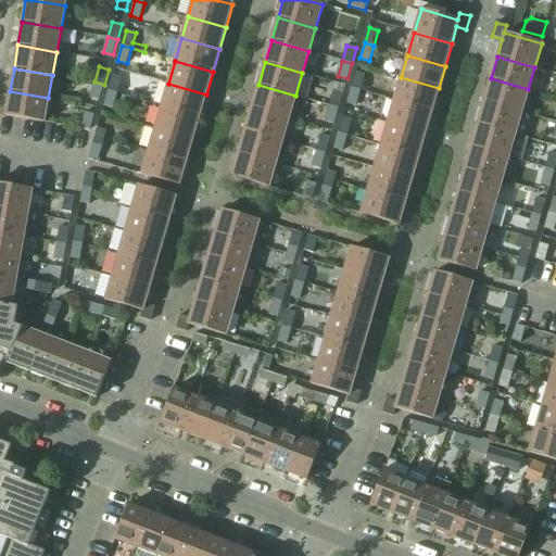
[(356,73),(352,88),(361,90),(365,75),(356,73)]
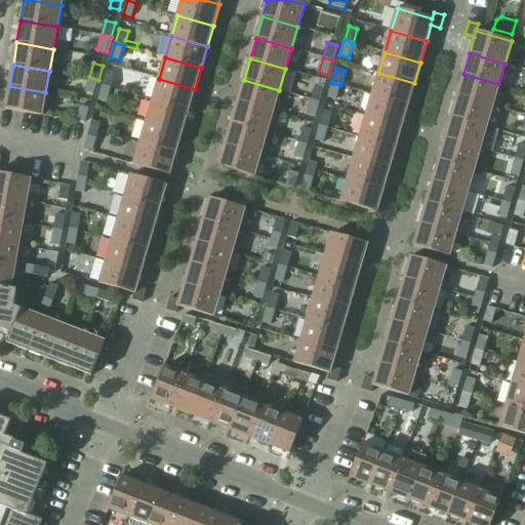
[(107,71),(103,85),(112,88),(116,74),(107,71)]
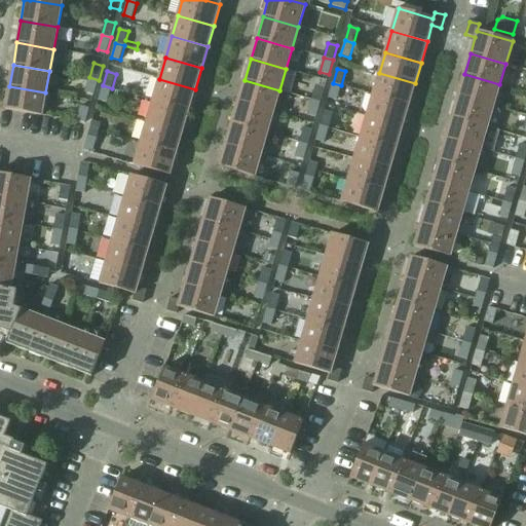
[(379,73),(373,95),(409,105),(415,83),(379,73)]
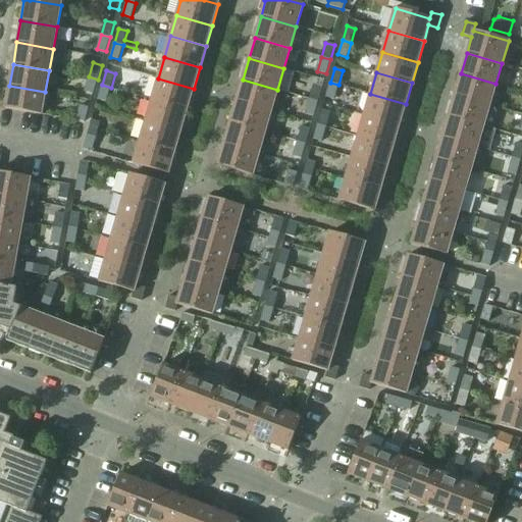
[(461,73),(455,95),(489,105),(496,84),(461,73)]
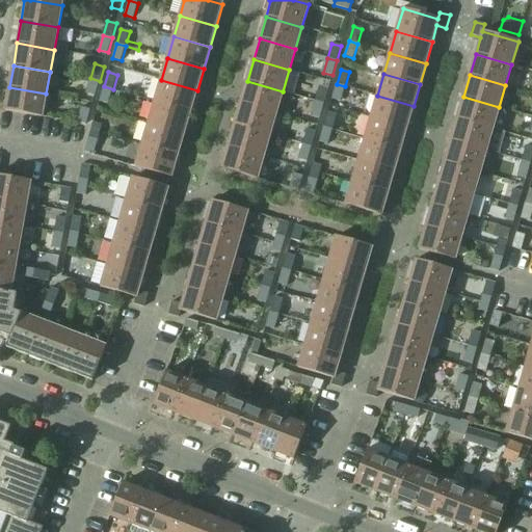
[(100,81),(90,78),(86,92),(95,96),(100,81)]
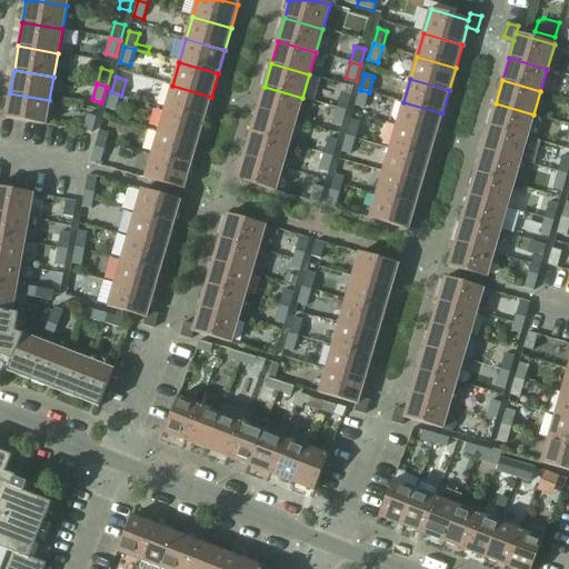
[(172,86),(166,109),(205,120),(211,97),(172,86)]
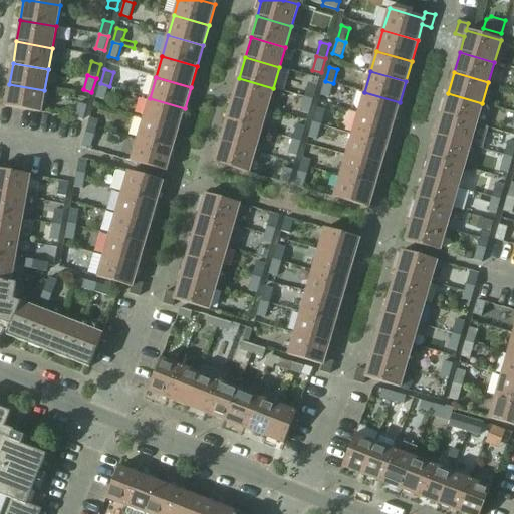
[(239,78),(233,99),(267,109),(273,88),(239,78)]
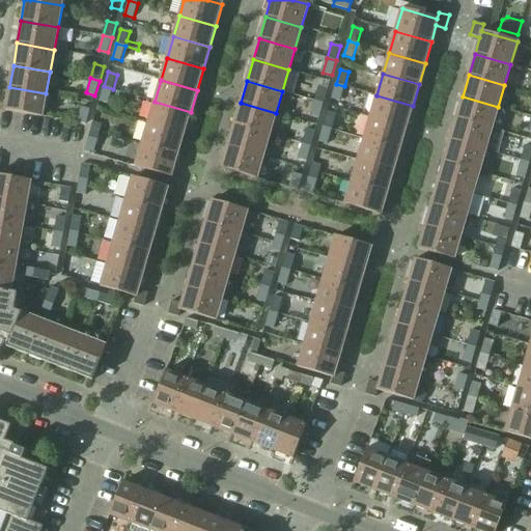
[(344,86),(336,84),(332,99),(340,101),(344,86)]
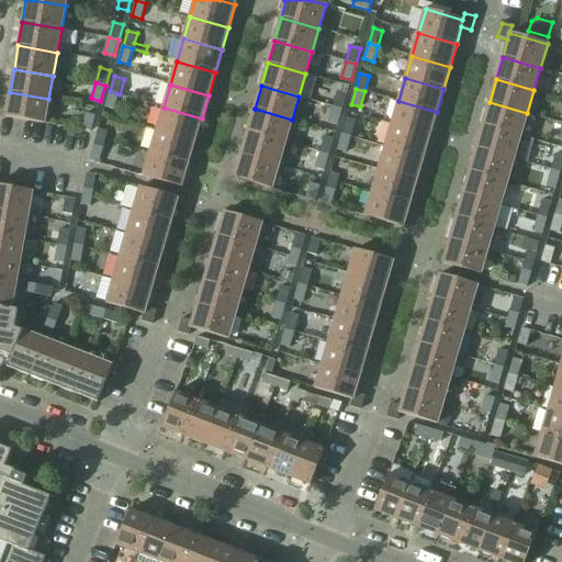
[(120,94),(110,91),(105,107),(115,110),(120,94)]
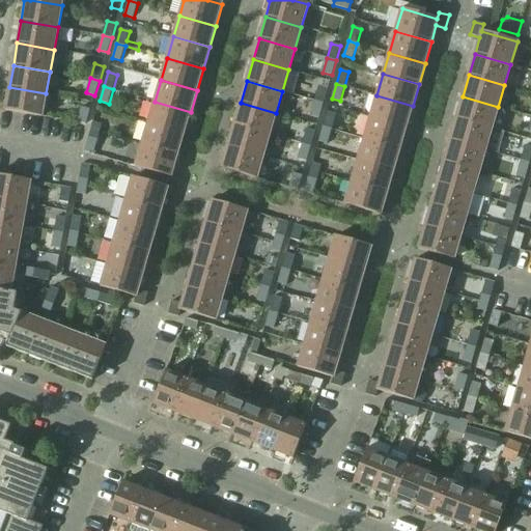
[(318,86),(314,101),(324,104),(328,89),(318,86)]
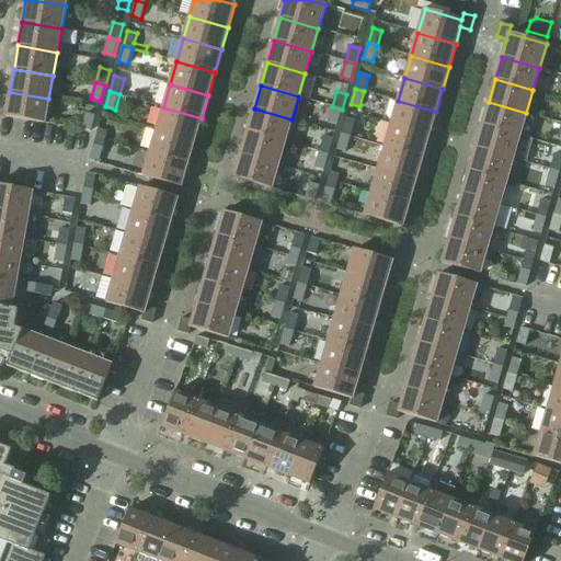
[(48,99),(10,92),(6,116),(44,124),(48,99)]
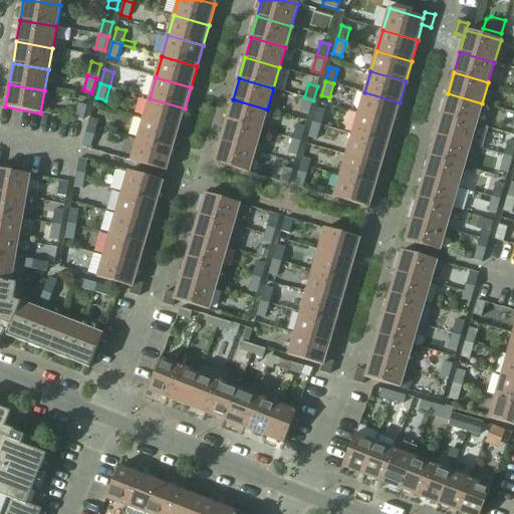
[(364,92),(358,113),(394,123),(400,102),(364,92)]
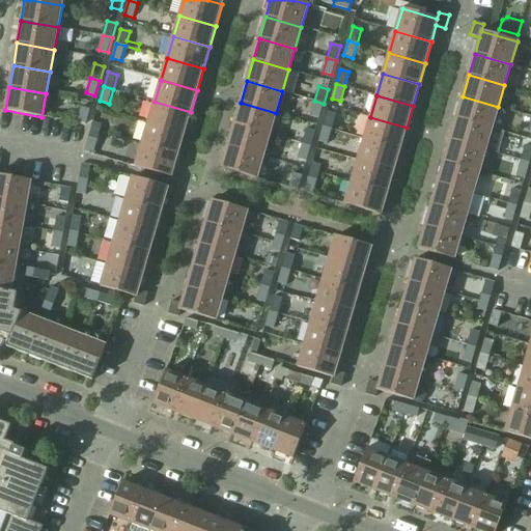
[(463,96),(456,118),(492,129),(498,107),(463,96)]
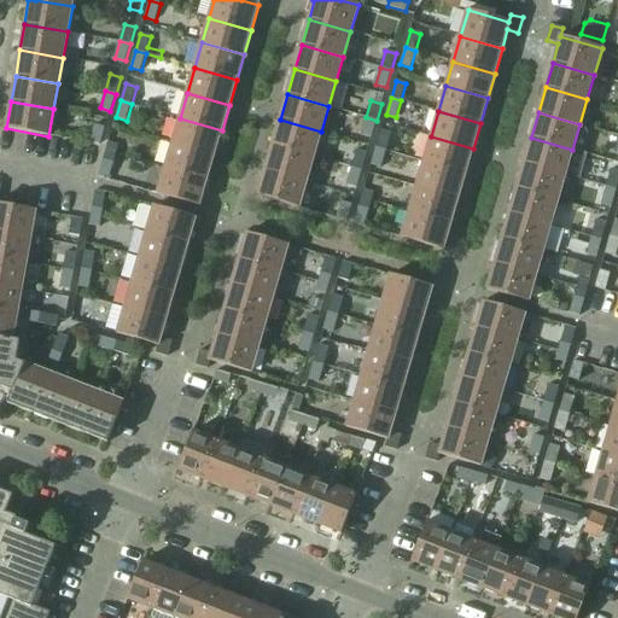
[(377,121),(366,117),(361,134),(372,138),(377,121)]
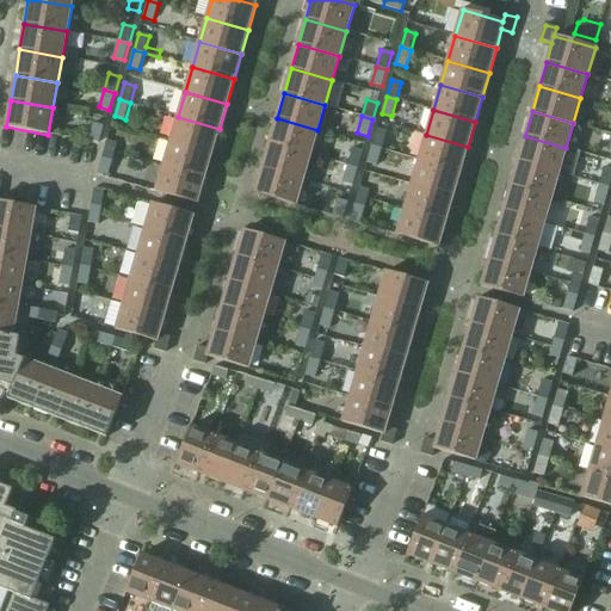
[(178,117),(171,141),(213,153),(220,129),(178,117)]
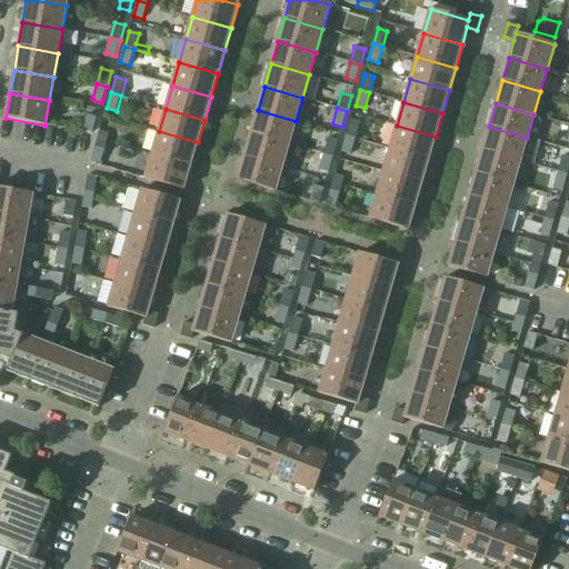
[(258,110),(251,133),(289,145),(296,121),(258,110)]
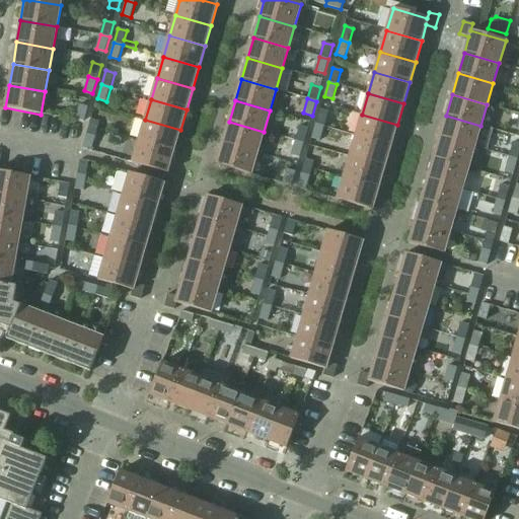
[(76,119),(84,122),(88,107),(80,104),(76,119)]
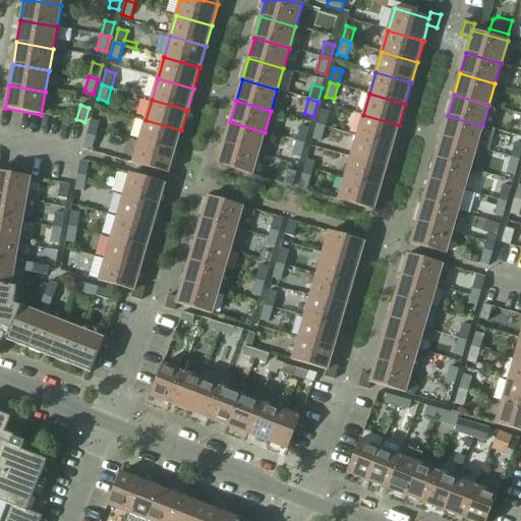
[(322,110),(316,124),(326,127),(330,113),(322,110)]
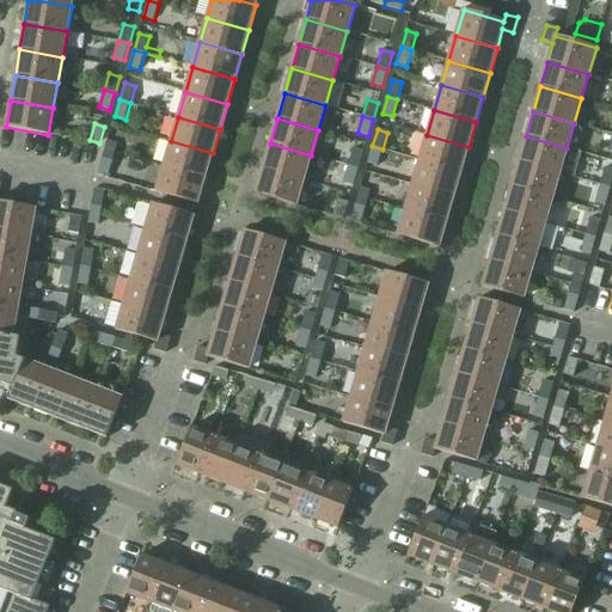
[(427,135),(420,160),(461,172),(469,147),(427,135)]
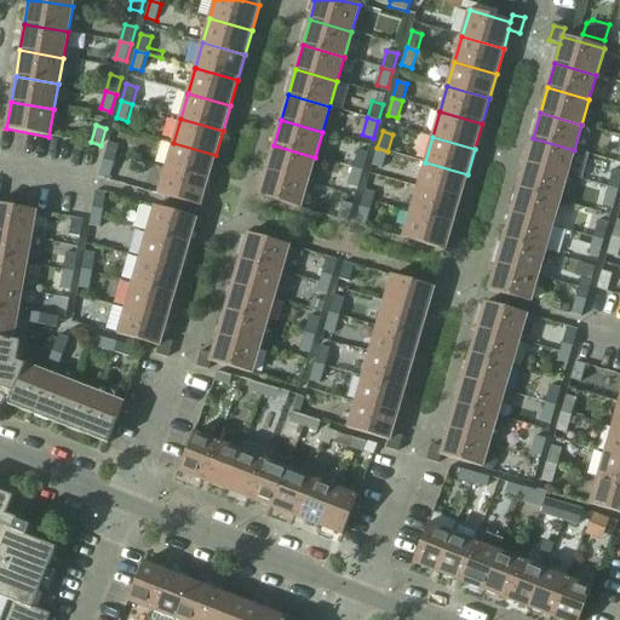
[(533,138),(526,164),(567,176),(581,179),(589,154),(574,150),(533,138)]
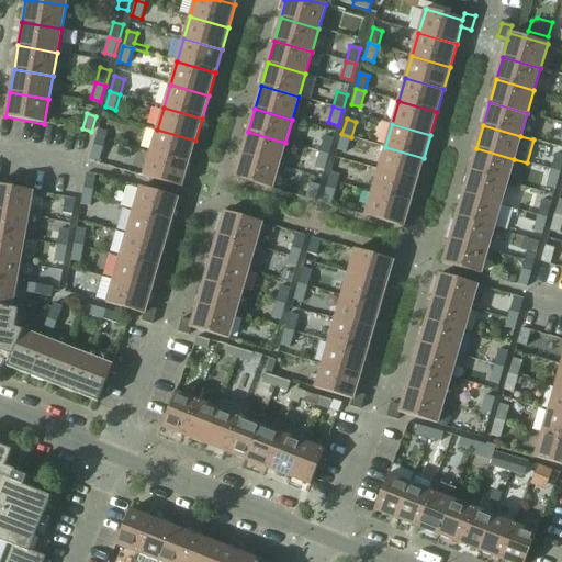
[(99,130),(94,145),(103,148),(109,133),(99,130)]
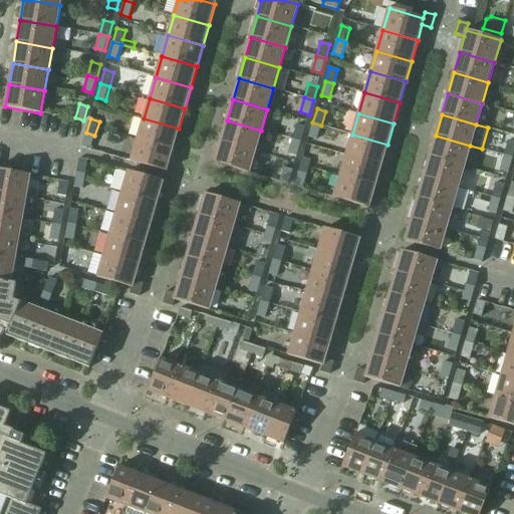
[(144,118),(138,140),(172,150),(179,129),(144,118)]
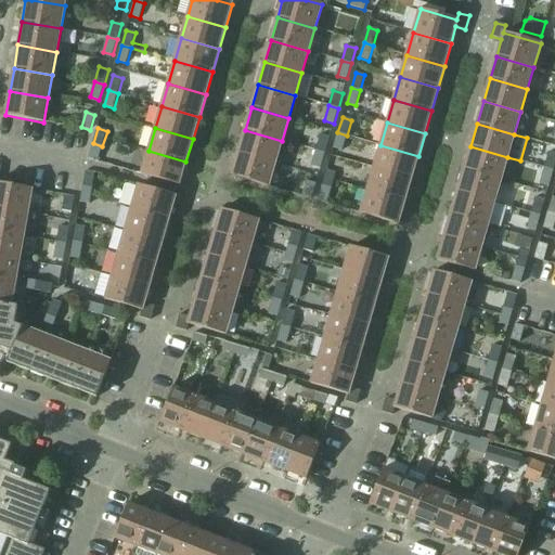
[(245,130),(239,152),(275,163),(282,141),(245,130)]
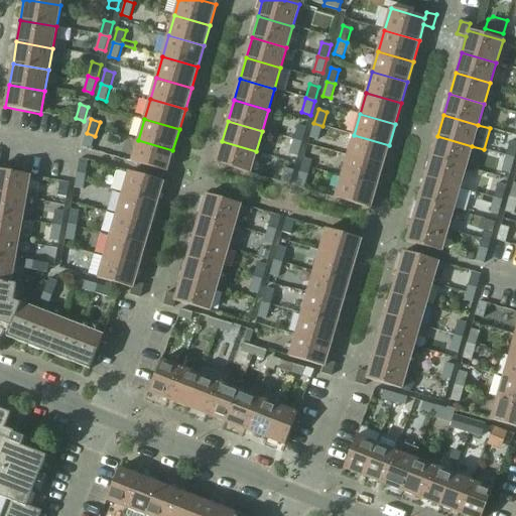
[(323,126),(313,123),(309,137),(318,140),(323,126)]
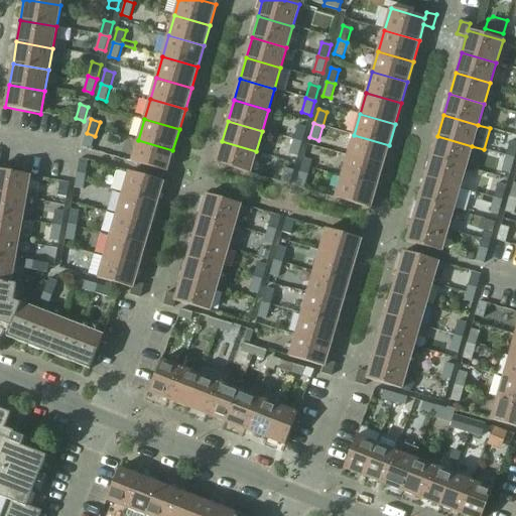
[(297,126),(293,140),(302,142),(306,128),(297,126)]
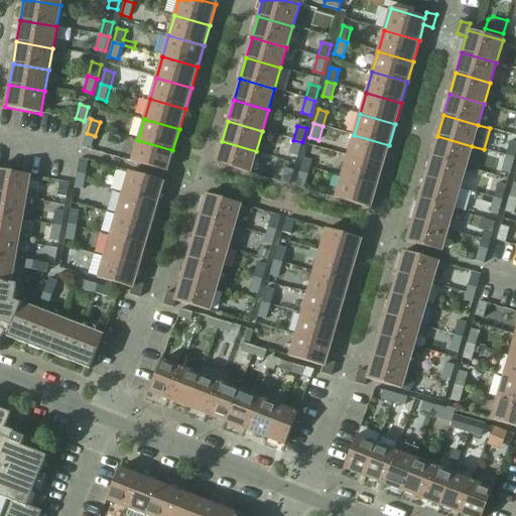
[(95,136),(87,133),(83,147),(91,150),(95,136)]
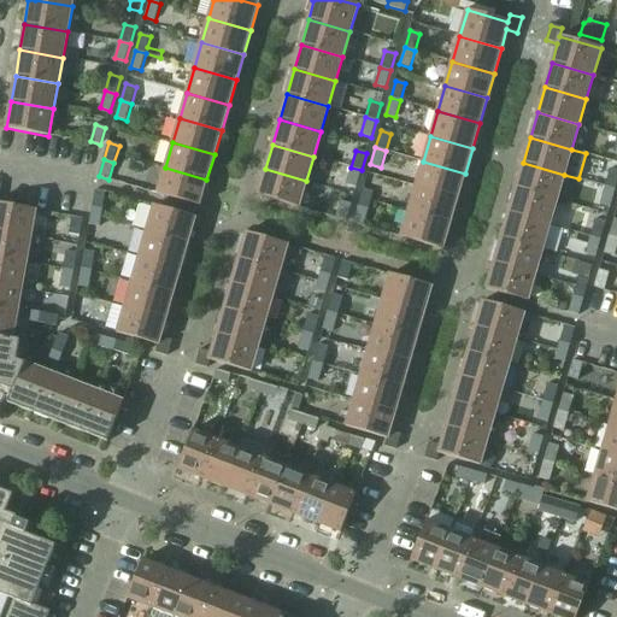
[(423,162),(416,186),(458,198),(465,174),(423,162)]
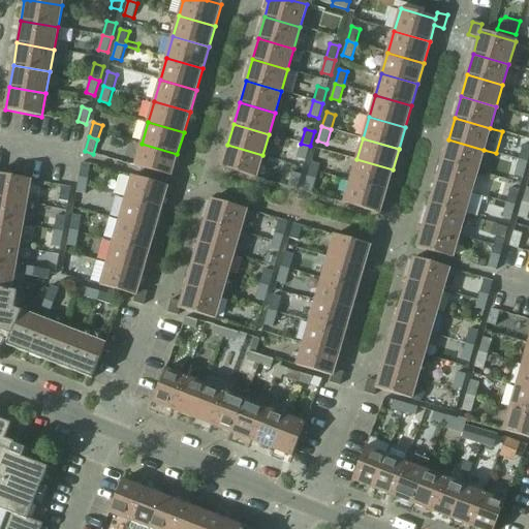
[(448,139),(442,161),(477,172),(484,150),(448,139)]
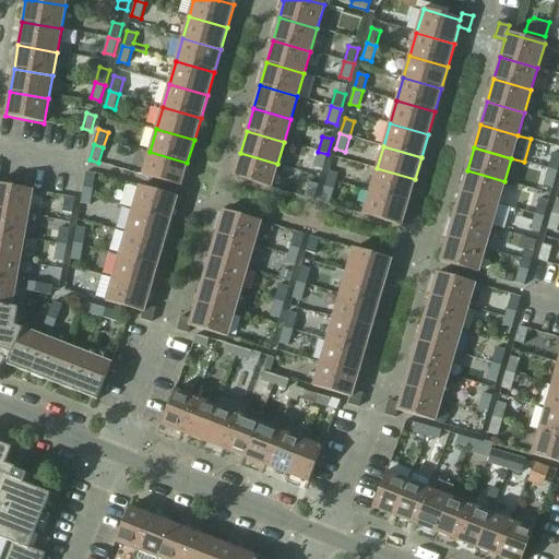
[(187,163),(150,152),(143,176),(180,187),(187,163)]
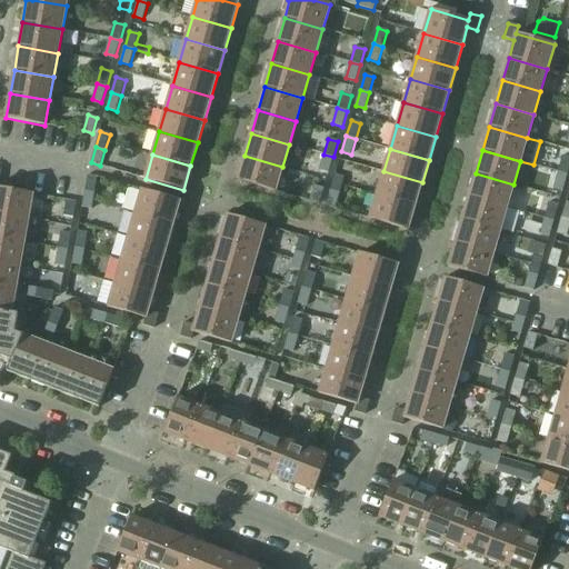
[(333,157),(323,155),(319,170),(329,172),(333,157)]
